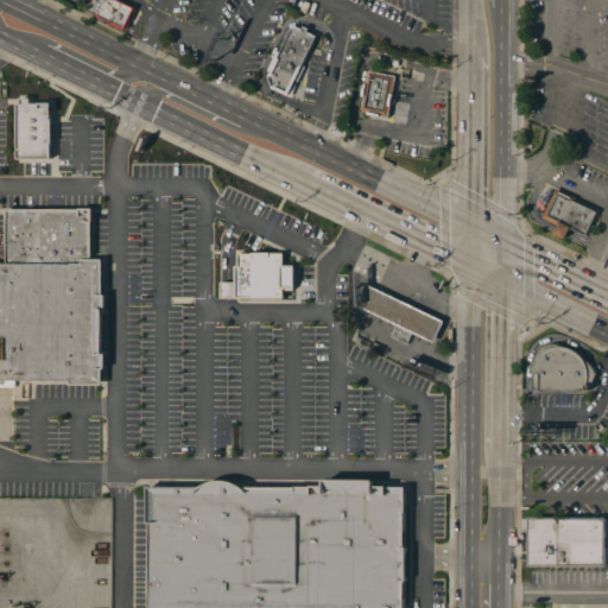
[(126,0),(138,6),(126,31),(95,16),(102,0),(126,0)]
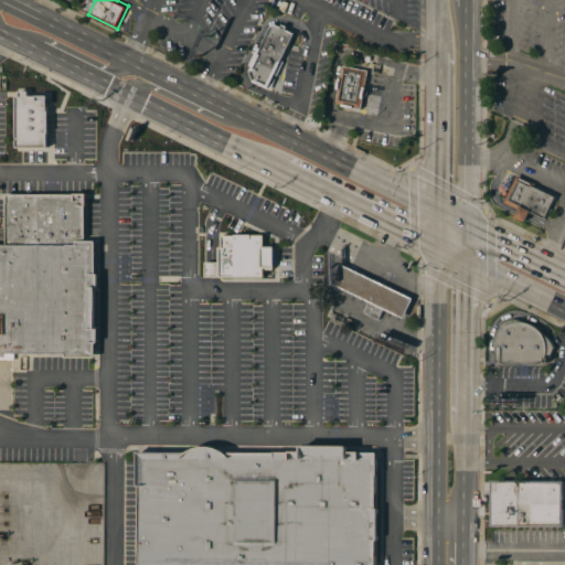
[(269,92),(249,82),(252,76),(251,73),(246,71),(254,56),(252,55),(258,43),(262,45),(272,25),(270,22),(275,21),(276,24),(281,27),(284,21),(289,23),(286,29),(294,33),(283,57),(286,60),(269,92)]
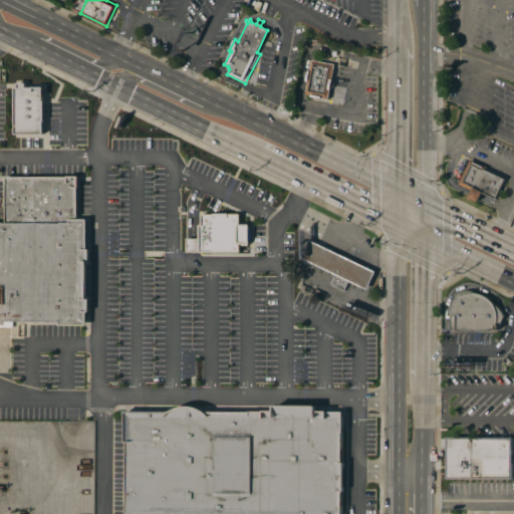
[(328,98),(305,93),(311,59),(335,63),(328,98)]
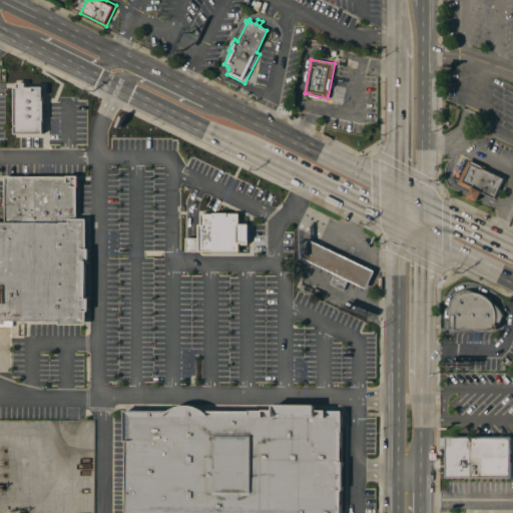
[(14,134),(14,87),(17,87),(17,82),(26,83),(26,87),(43,87),(42,134),(14,134)]
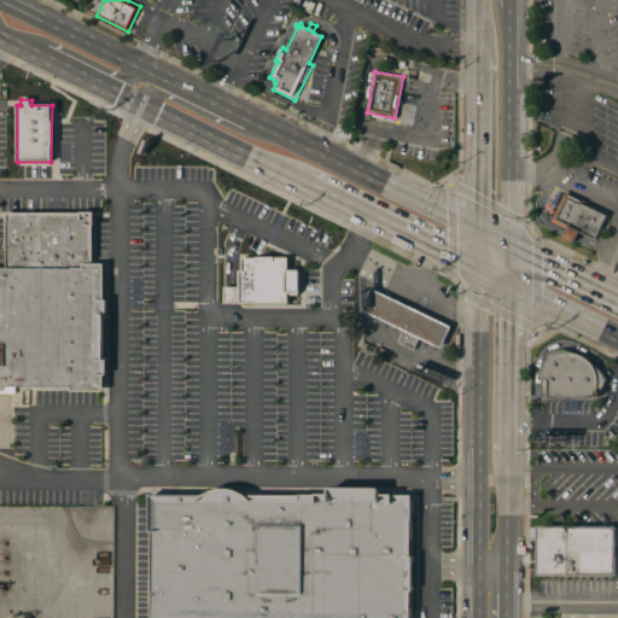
[(565,191),(586,200),(584,203),(607,215),(596,239),(581,231),(575,242),(564,237),(567,228),(552,221),(565,191)]
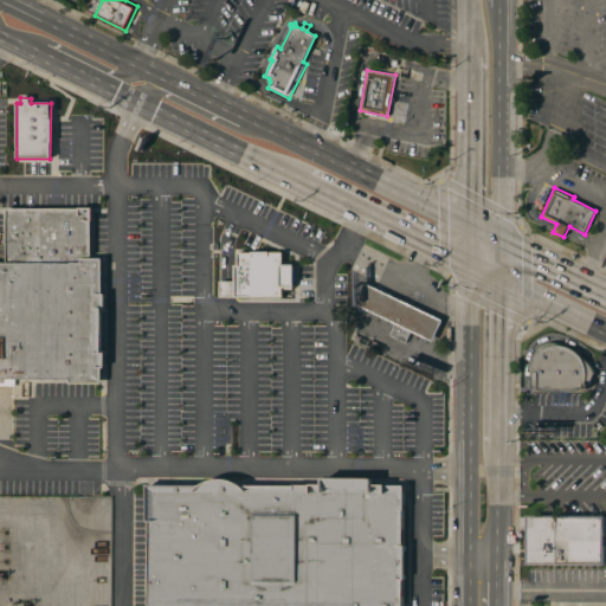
[(7,207),(91,208),(91,256),(72,256),(71,262),(7,262),(7,207)]
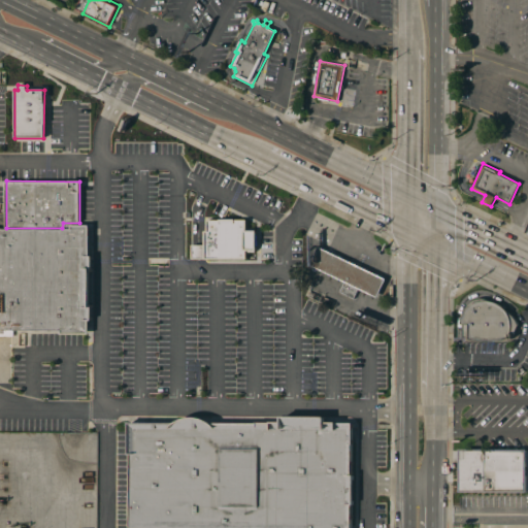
[(193,259),(193,244),(204,244),(204,231),(206,231),(206,220),(248,220),(248,229),(258,229),(258,252),(248,252),(248,259),(193,259)]
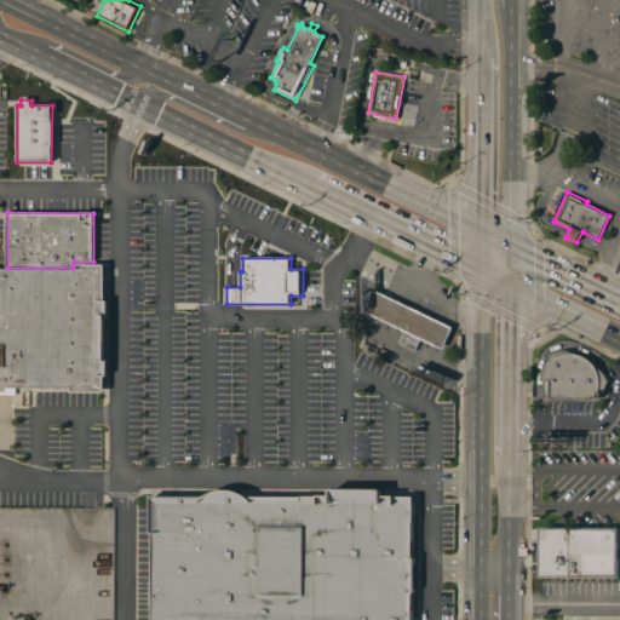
[(73,268),(74,262),(93,262),(108,262),(108,395),(72,395),(72,388),(34,388),(34,401),(17,401),(17,395),(0,395),(0,268),(7,268),(73,268)]
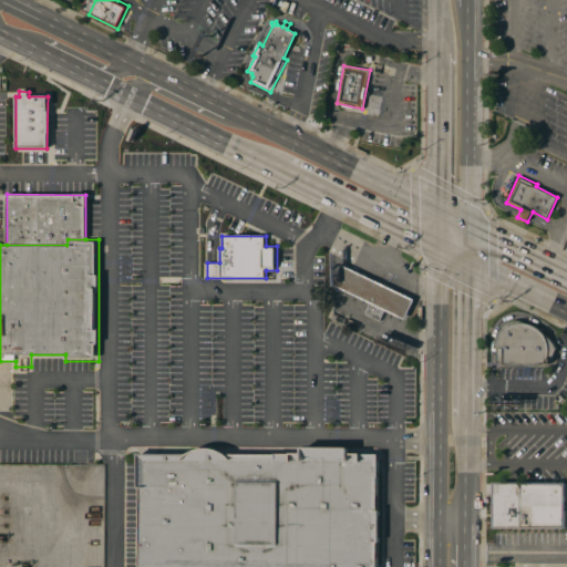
[(414,299),(405,319),(385,309),(380,320),(364,312),(370,301),(332,284),(342,264),(414,299)]
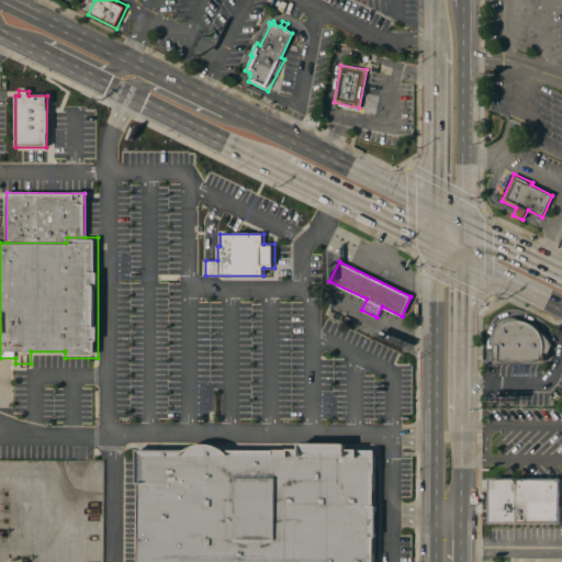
[(491,340),(494,332),(496,327),(501,323),(503,321),(506,318),(510,317),(514,317),(517,317),(521,319),(528,322),(531,324),(535,325),(540,332),(544,334),(547,337),(550,343),(551,346),(547,356),(547,359),(536,362),(528,362),(520,363),(514,362),(498,360),(498,358),(494,359),(494,345),(491,345),(491,340)]
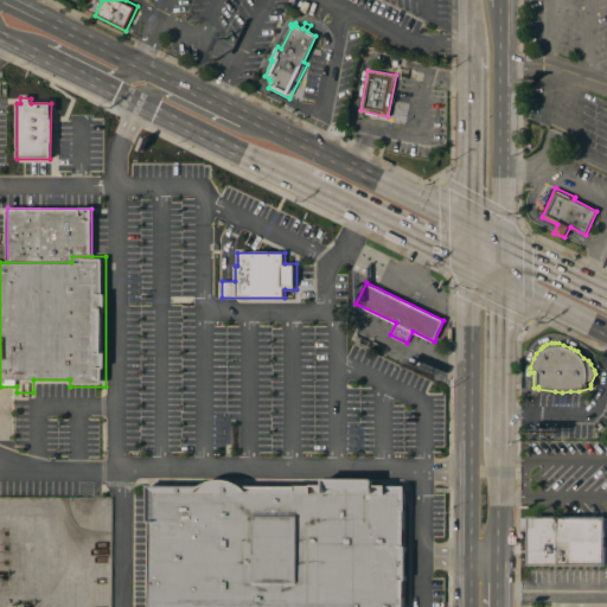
[(149,606),(151,486),(186,486),(186,479),(404,480),(403,606),(149,606)]
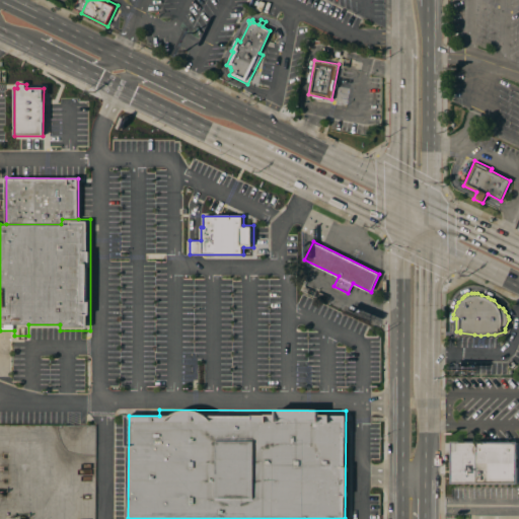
[(518,441),(518,484),(452,484),(452,441),(518,441)]
